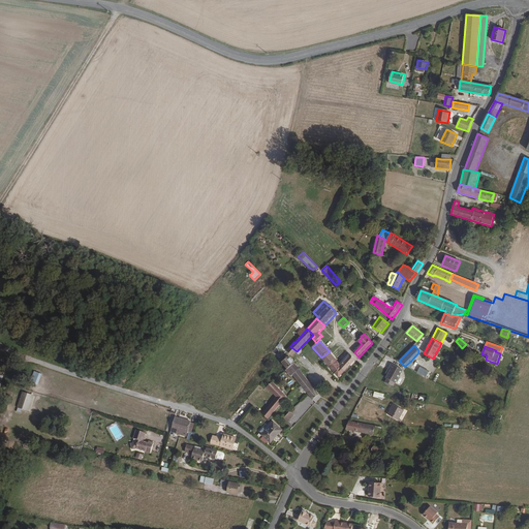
[(294,354),(297,351),(291,347),(288,350),(292,355),(294,354)]
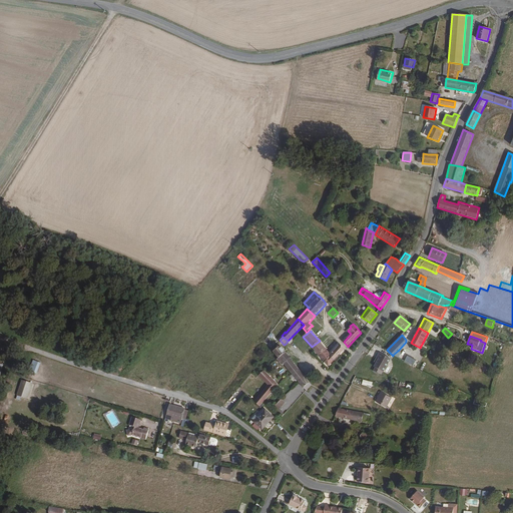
[(320,341),(312,347),(319,356),(319,355),(326,349),(323,345),(320,341)]
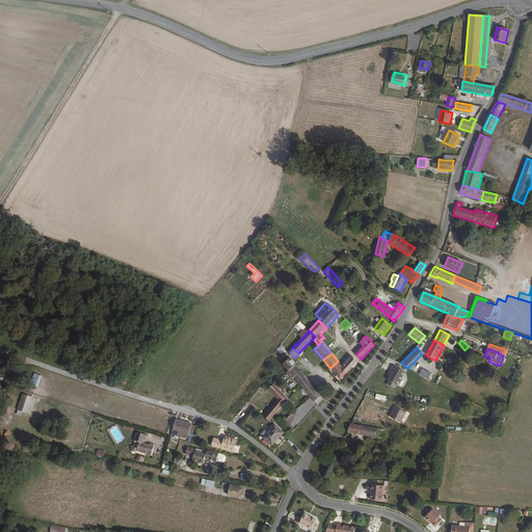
[(352,356),(343,367),(342,368),(347,374),(353,368),(357,362),(352,356)]
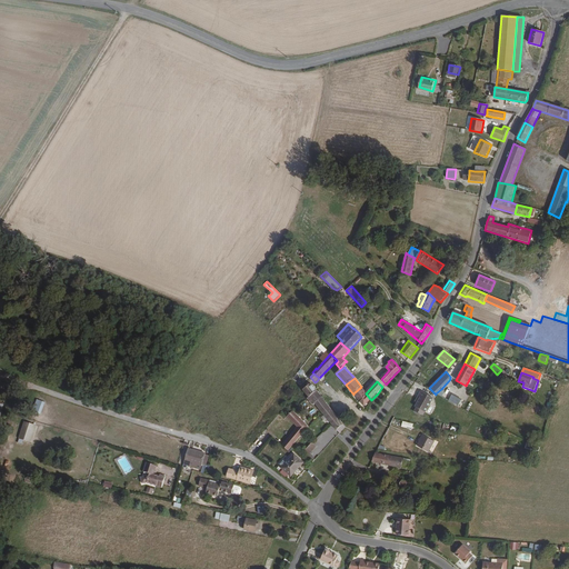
[(311,383),(302,390),(309,398),(307,399),(313,406),(315,405),(322,398),(315,388),(311,383)]
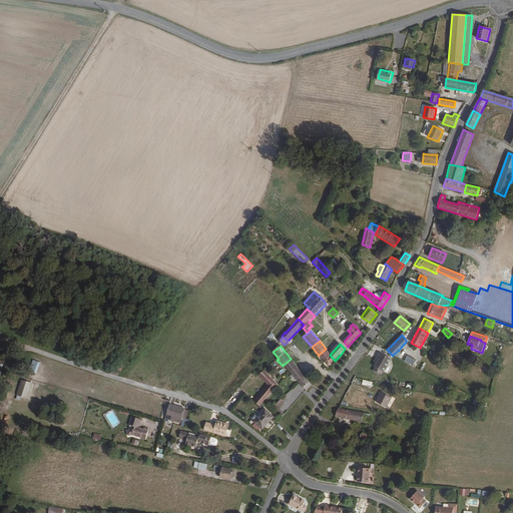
[(326,349),(319,355),(329,368),(332,363),(335,361),(330,355),(331,354),(326,349)]
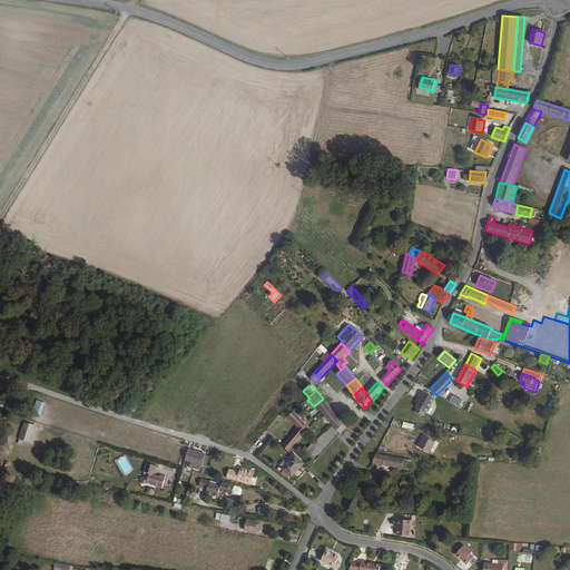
[(434,399),(422,392),(419,396),(421,399),(418,404),(415,408),(416,409),(425,413),(426,414),(434,399)]
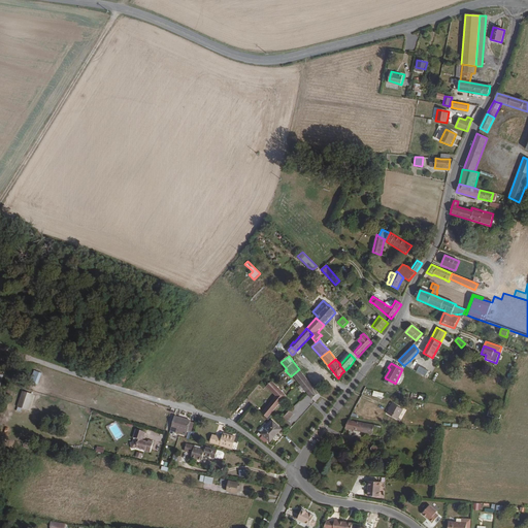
[(429,371),(420,366),(417,372),(426,377),(429,371)]
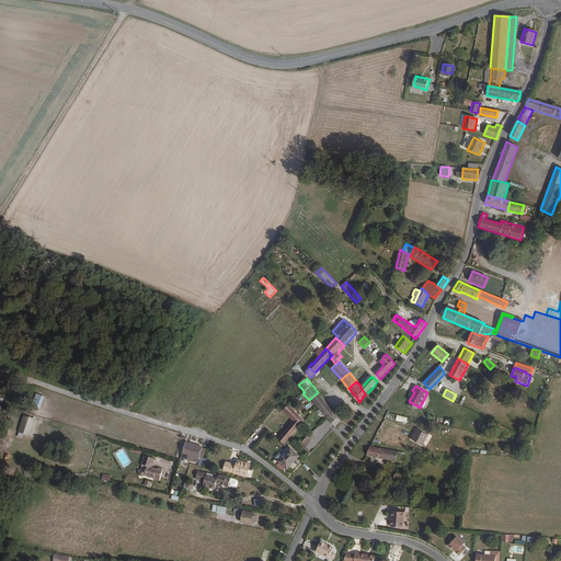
[(318,392),(310,399),(332,424),(339,419),(318,392)]
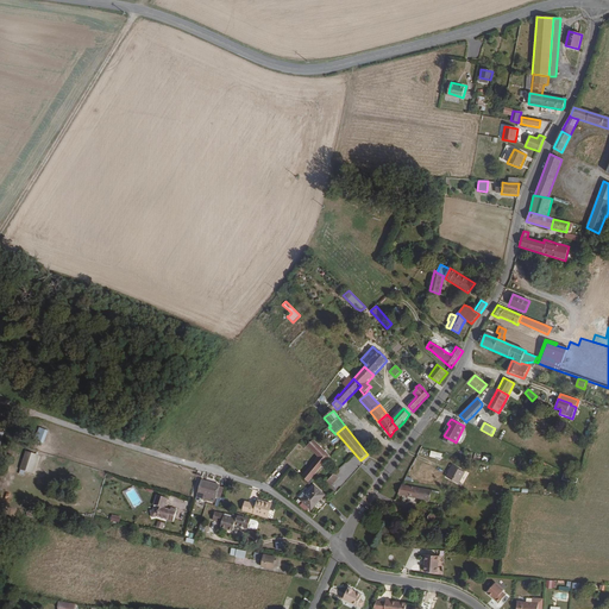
[(49,431),(41,427),(35,440),(43,444),(49,431)]
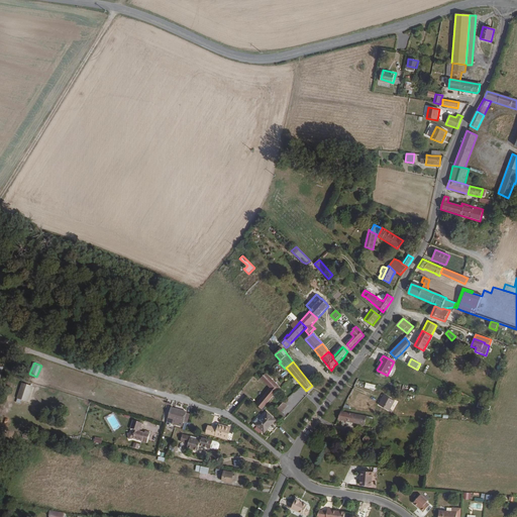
[(270,388),(256,404),(262,409),(270,401),(281,387),(266,373),(261,378),(270,388)]
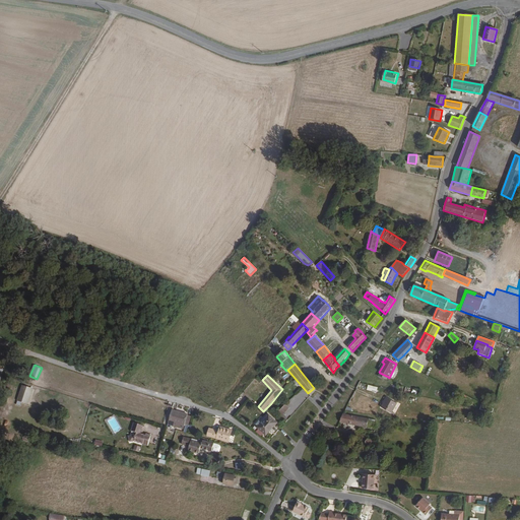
[(34,389),(22,385),(17,400),(17,401),(21,402),(27,404),(34,389)]
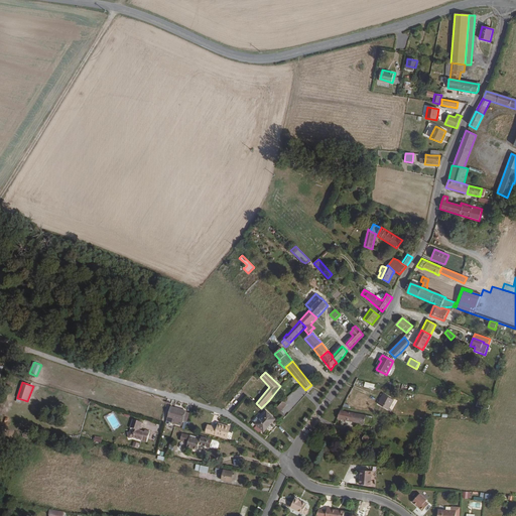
[(394,400),(383,394),(378,404),(389,410),(394,400)]
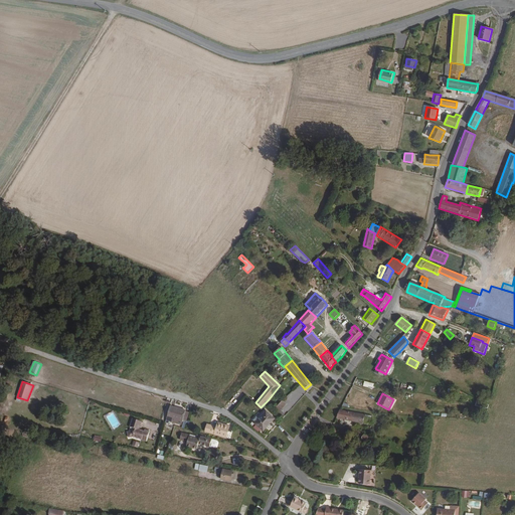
[(489,405),(477,399),(475,406),(488,409),(489,405)]
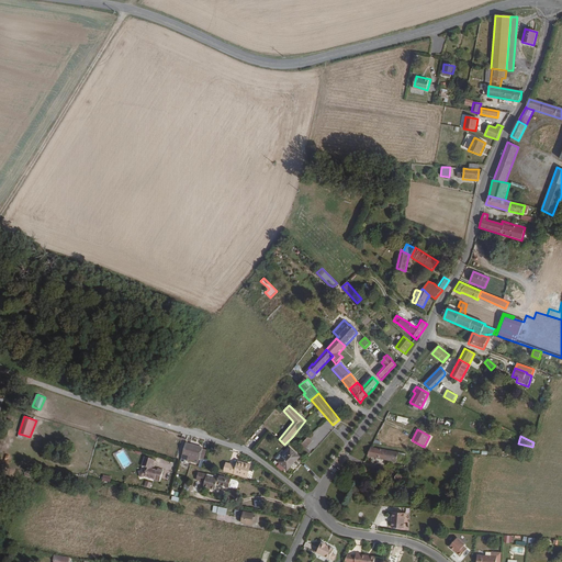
[(305,448),(313,441),(308,437),(301,444),(305,448)]
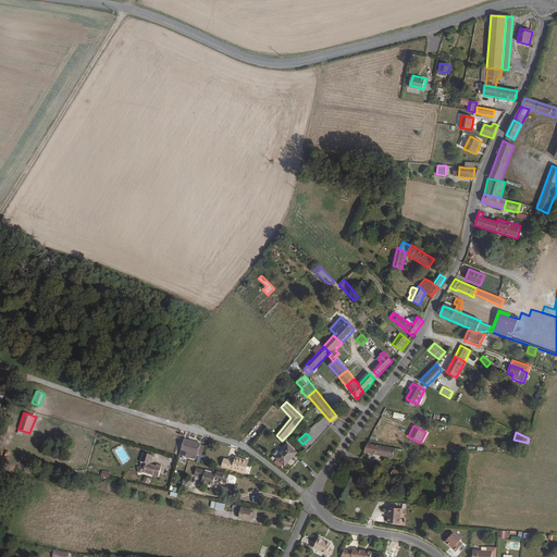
[(201,443),(184,438),(180,455),(181,455),(184,456),(186,456),(196,459),(198,454),(199,455),(202,456),(202,455),(205,446),(200,445),(201,443)]
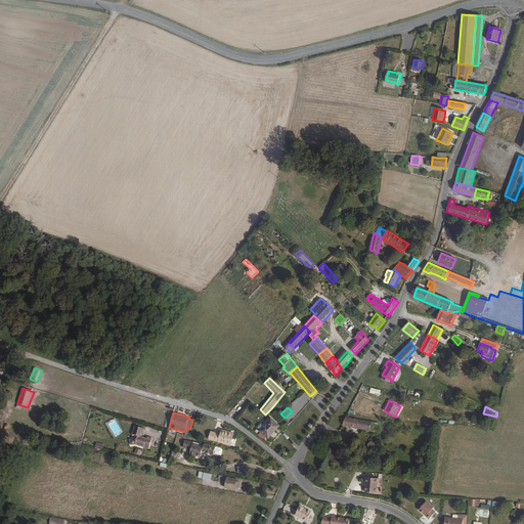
[(280,426),(271,417),(264,425),(259,430),(259,431),(268,439),(280,426)]
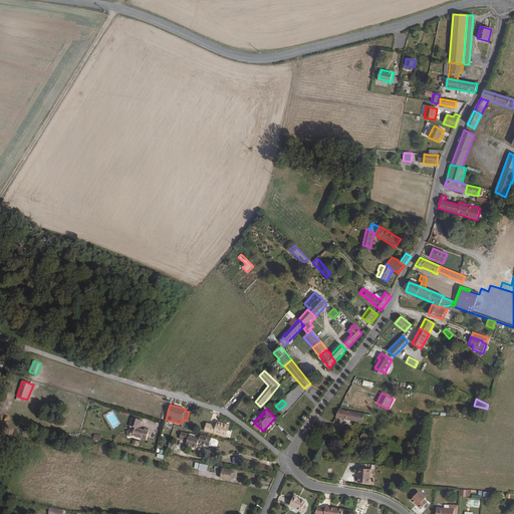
[(362,423),(364,414),(339,409),(335,417),(362,423)]
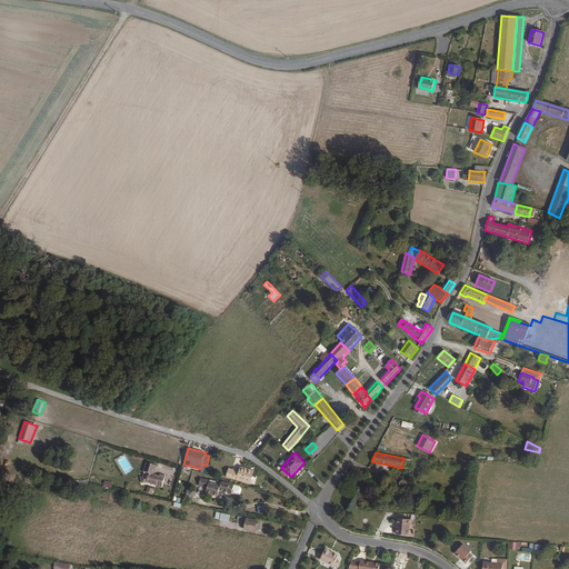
[(157,466),(147,462),(143,472),(150,473),(149,477),(147,476),(141,477),(142,483),(147,482),(162,488),(166,476),(160,473),(160,476),(155,475),(157,466)]
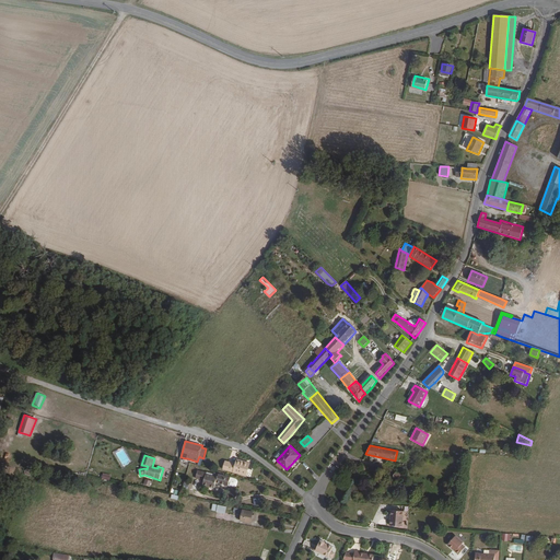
[(225,461),(222,469),(246,477),(251,463),(236,459),(235,463),(225,461)]
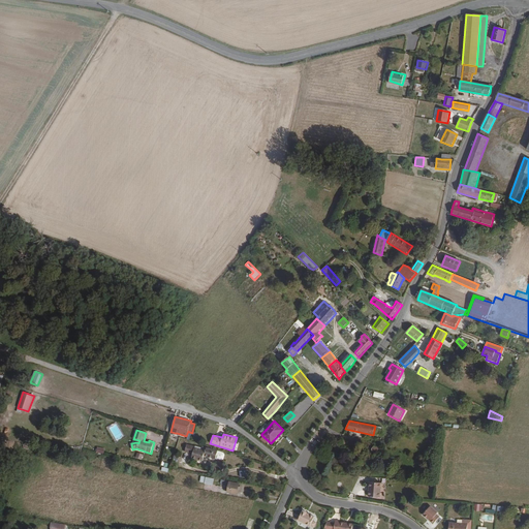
[(216,459),(218,450),(203,446),(203,447),(201,449),(194,447),(195,446),(187,444),(185,452),(192,454),(191,458),(203,461),(204,456),(216,459)]
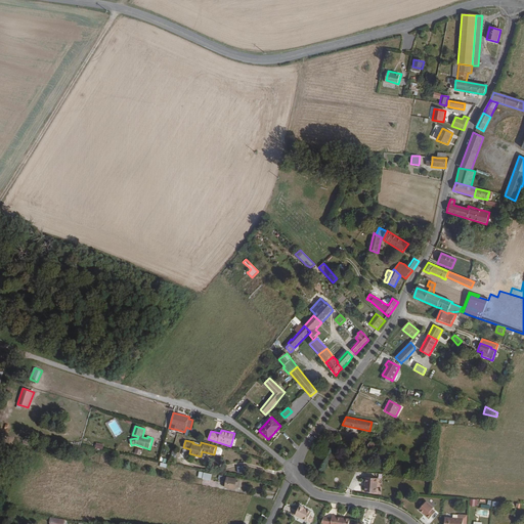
[(216,446),(214,454),(218,455),(219,455),(221,454),(223,450),(221,448),(220,447),(216,446)]
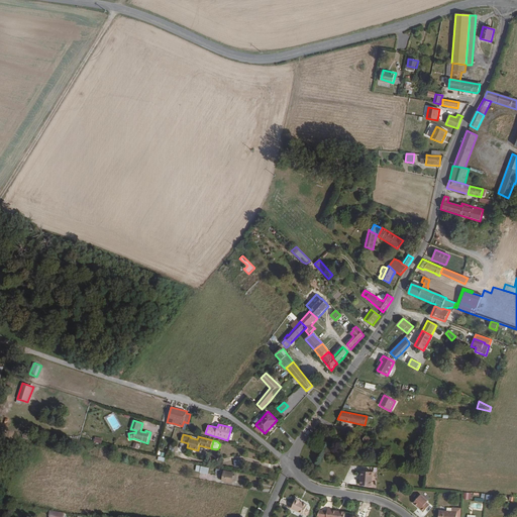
[(209,468),(197,464),(195,472),(200,472),(200,473),(208,475),(209,468)]
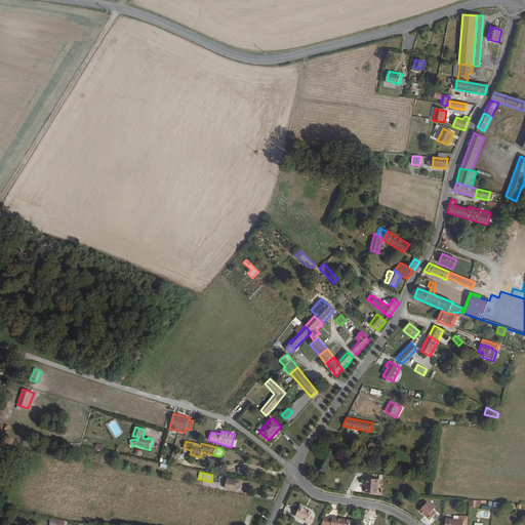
[(238,479),(228,477),(228,478),(227,481),(227,482),(226,487),(225,489),(235,491),(236,488),(237,483),(238,479)]
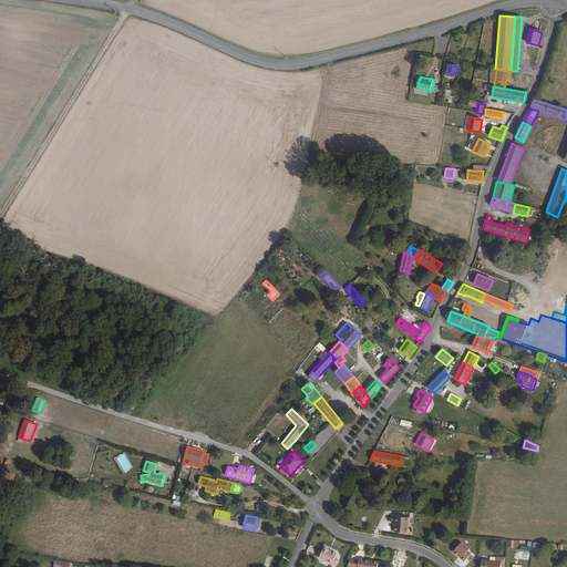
[(408,533),(409,517),(395,516),(394,532),(408,533)]
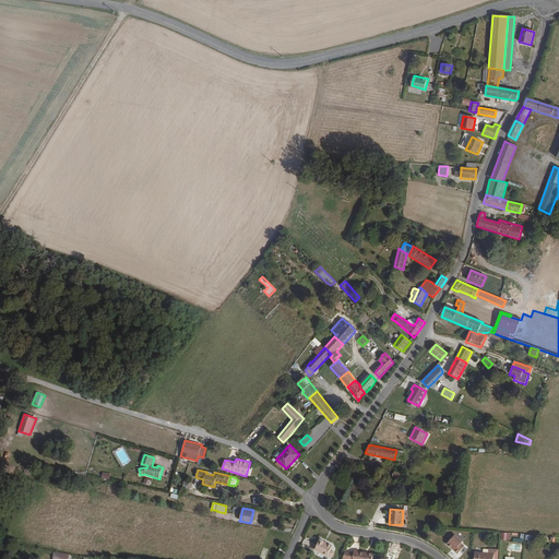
[(463,542),(455,534),(447,544),(458,554),(465,546),(462,543),(463,542)]
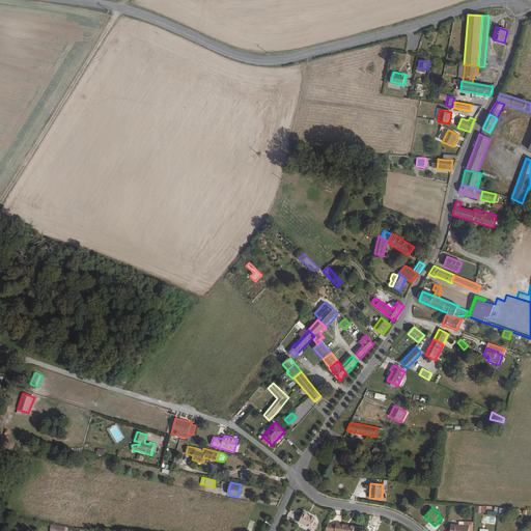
[(309,513),(304,511),(299,523),(311,528),(315,530),(318,525),(314,523),(315,519),(308,514),(309,513)]
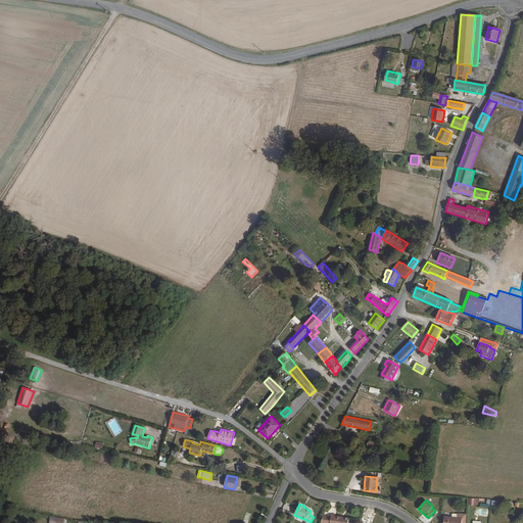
[(465,522),(467,514),(457,513),(457,517),(462,518),(461,522),(465,522)]
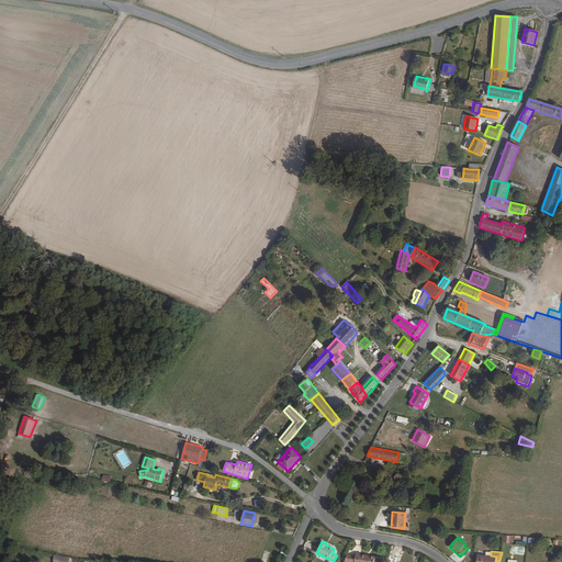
[(373,561),(374,559),(375,557),(361,554),(361,553),(356,552),(356,555),(348,554),(344,561),(373,561)]
